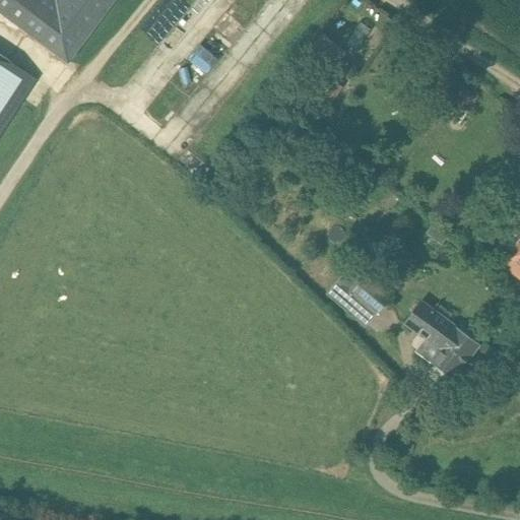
[(0,0),(0,12),(70,64),(117,0),(0,0)]
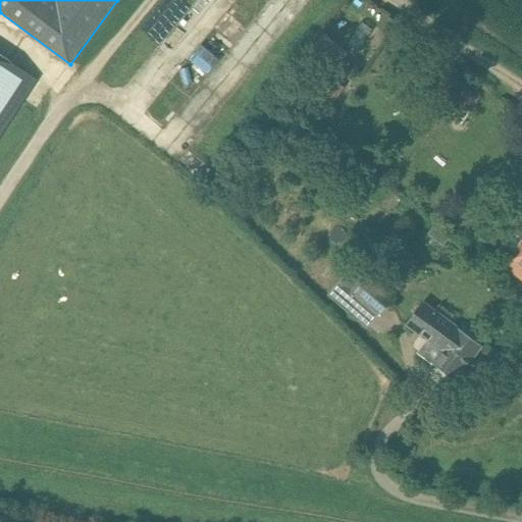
[(362,21),(348,43),(359,50),(373,29),(362,21)]
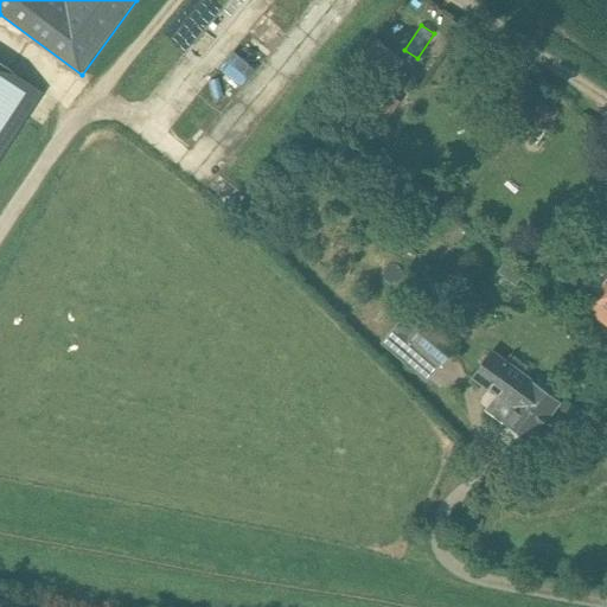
[(390,81),(396,74),(369,52),(363,59),(390,81)]
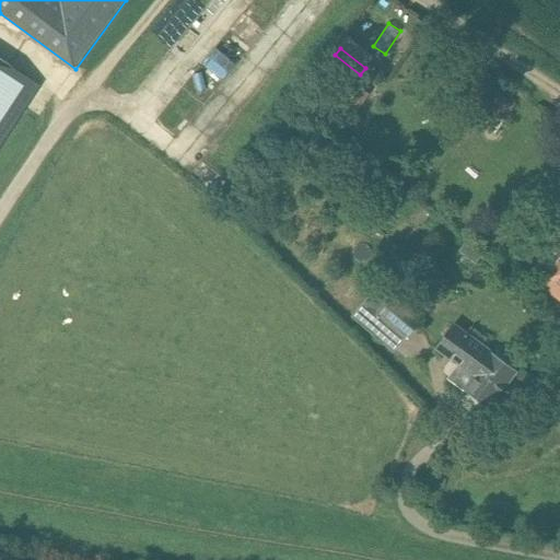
[(0,144),(39,85),(0,59),(0,144)]
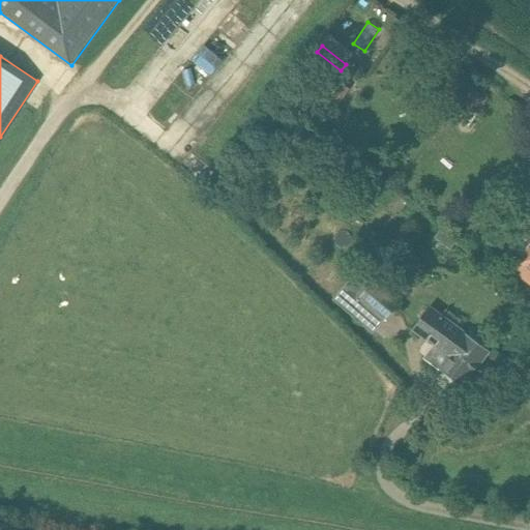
[(457,242),(442,231),(435,238),(451,251),(457,242)]
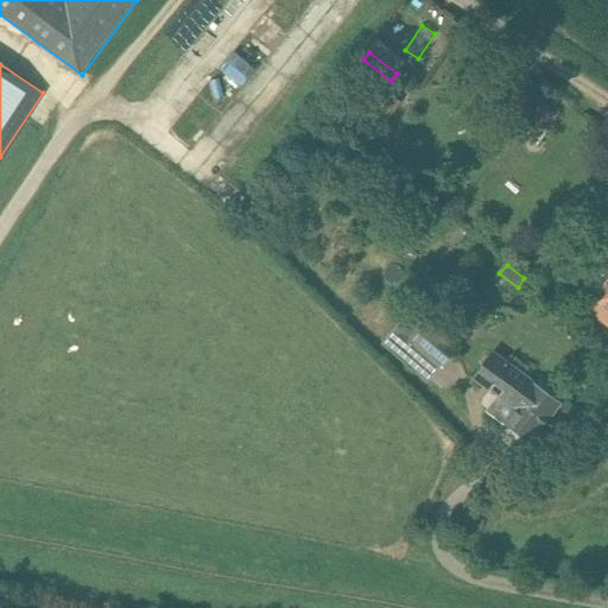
[(607,267),(606,265),(586,287),(599,298),(591,306),(607,321),(607,267)]
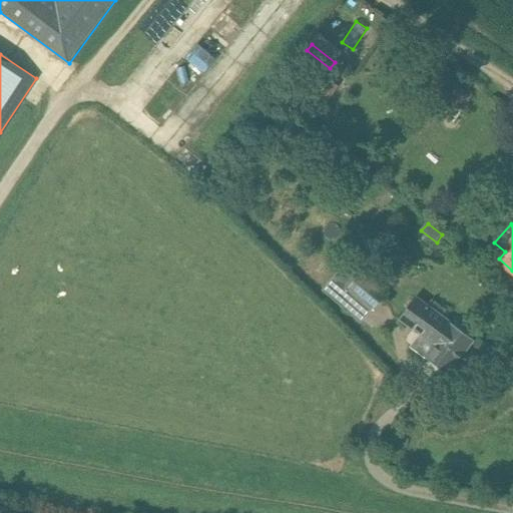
[(344,265),(322,291),(347,311),(357,298),(360,301),(372,311),(386,295),(370,282),(362,275),(360,277),(344,265)]
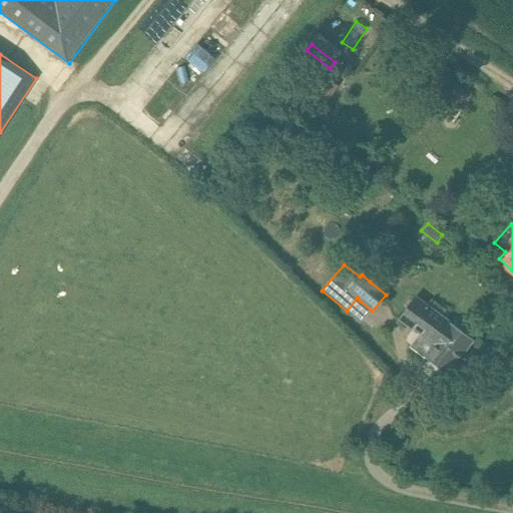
[(474,341),(458,329),(443,318),(448,312),(434,301),(429,308),(416,297),(398,321),(424,340),(416,350),(449,375),(474,341)]
